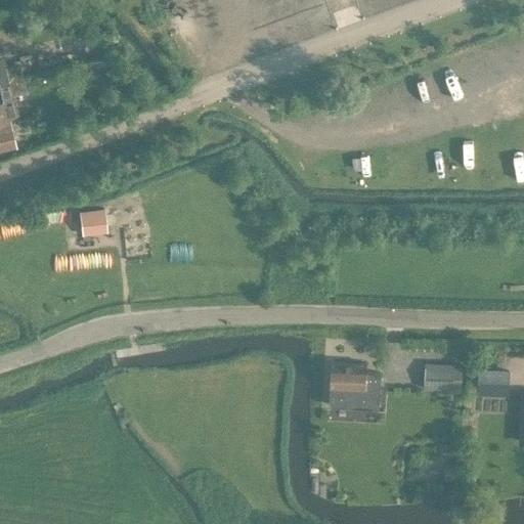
[(0,83),(23,78),(19,64),(6,68),(1,48),(0,48),(0,83)]
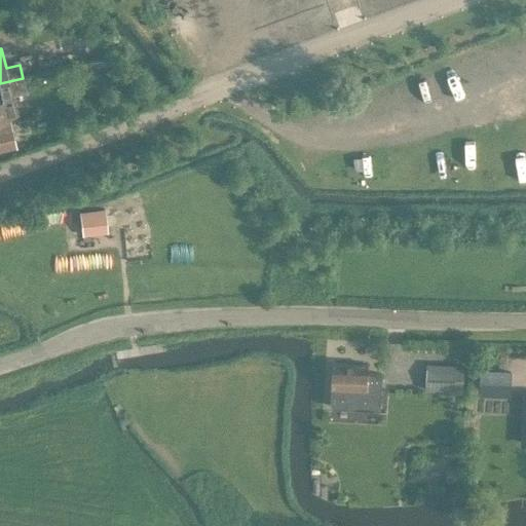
[(12,95),(26,91),(23,78),(0,83),(0,117),(17,114),(12,95)]
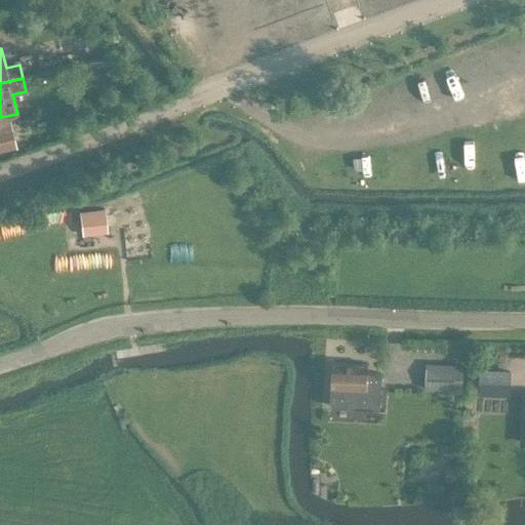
[(0,128),(0,150),(15,147),(11,126),(0,128)]
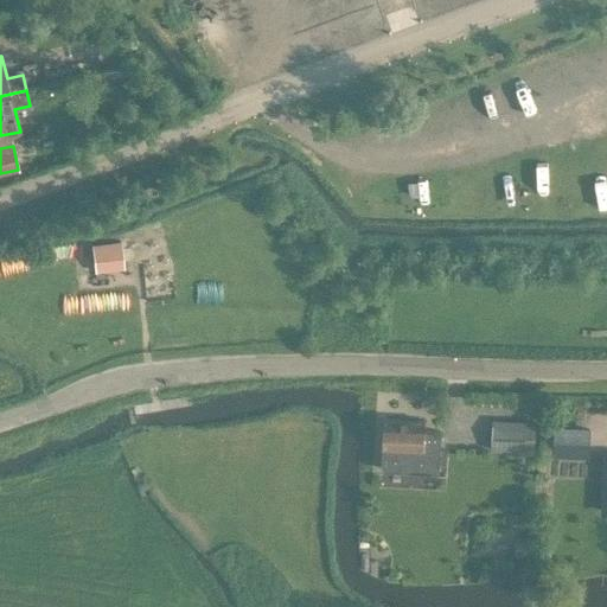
[(95,273),(123,269),(121,243),(93,247),(95,273)]
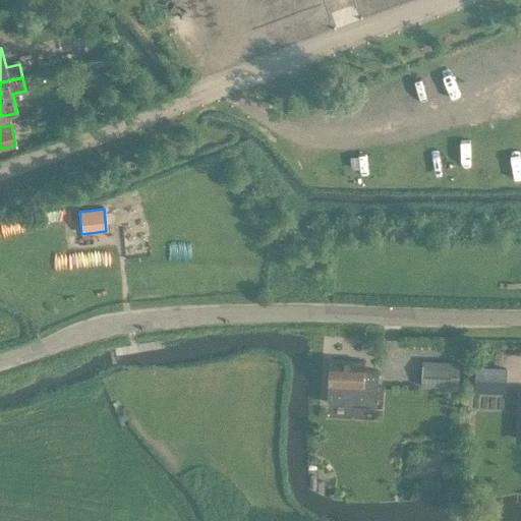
[(378,371),(364,370),(365,362),(330,360),(328,384),(329,384),(328,403),(375,406),(378,371)]
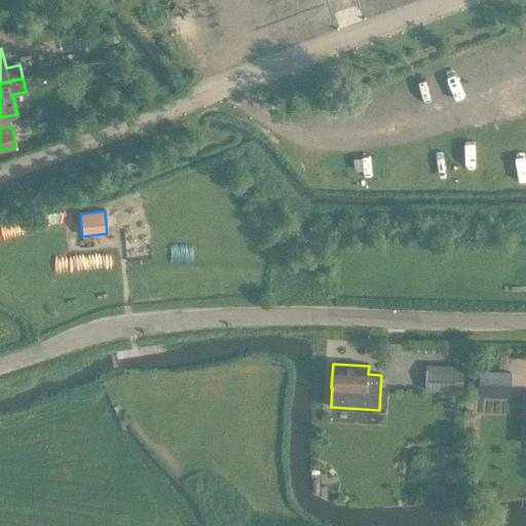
[(428,365),(427,390),(462,392),(463,367),(428,365)]
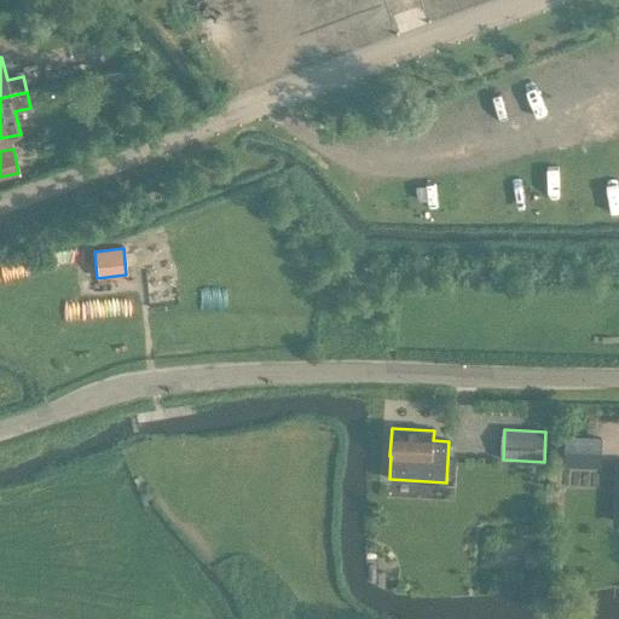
[(566,438),(565,462),(599,464),(600,439),(566,438)]
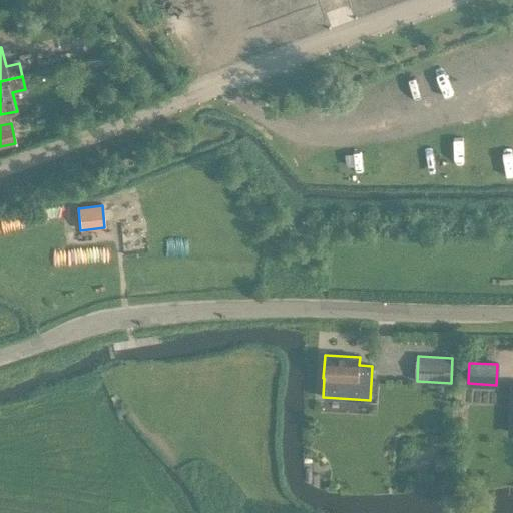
[(448,455),(437,455),(436,472),(447,472),(448,455)]
